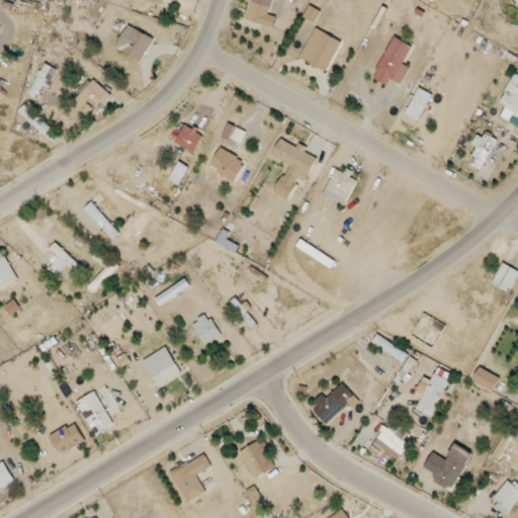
[(142,62),(155,38),(130,24),(116,48),(142,62)]
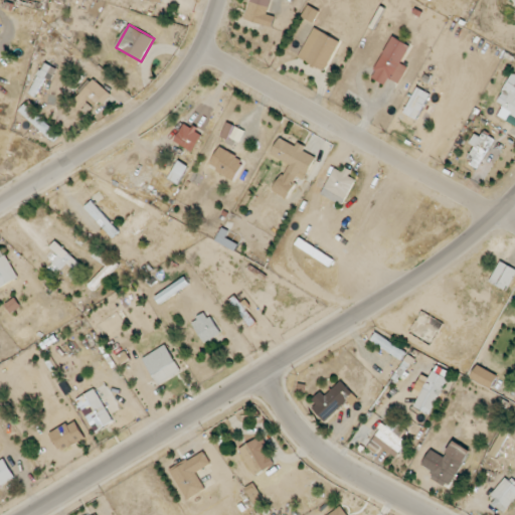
[(327,69),(340,39),(313,28),(300,59),(327,69)]
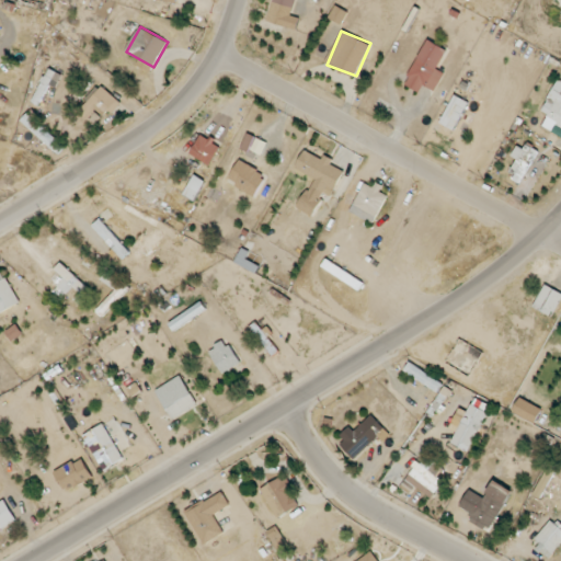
[(405,86),(421,92),(423,86),(436,91),(444,72),(438,70),(447,48),(426,39),(405,86)]
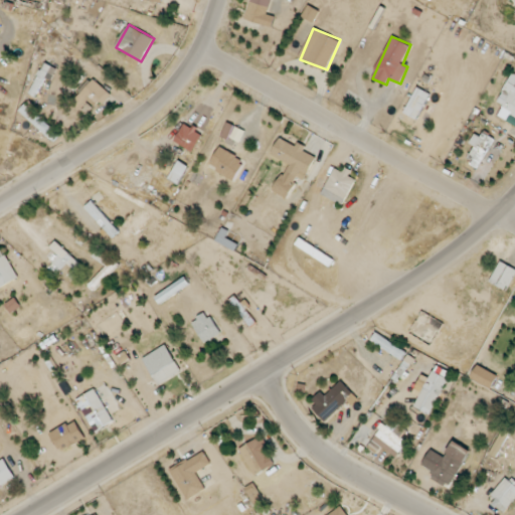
[(514,74),(513,73),(497,102),(503,105),(500,111),(514,119),(514,74)]
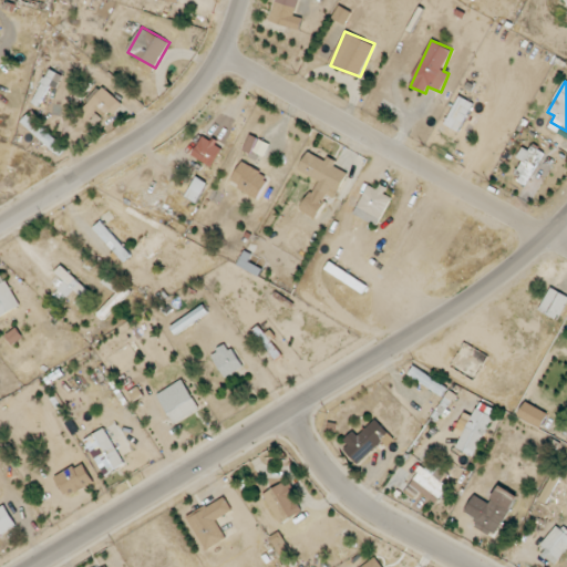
[(119,101),(101,86),(79,112),(96,126),(119,101)]
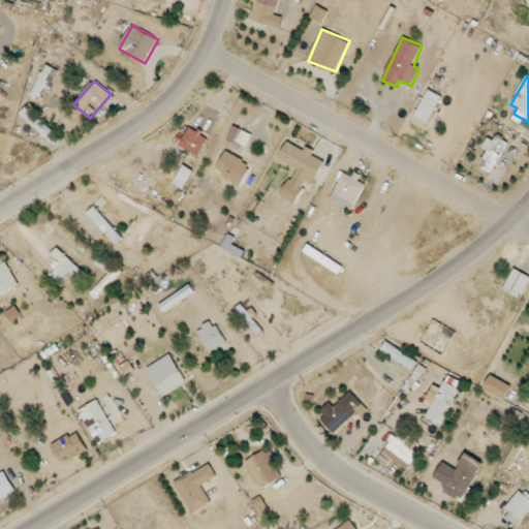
[(441,95),(426,90),(416,118),(431,123),(441,95)]
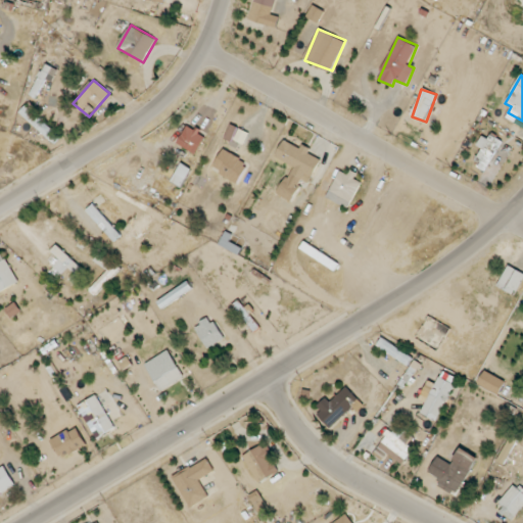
[(56,141),(61,135),(26,106),(19,113),(56,141)]
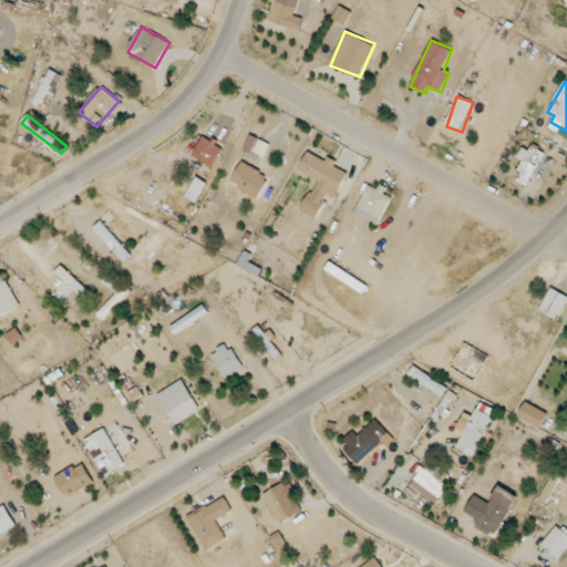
[(212,167),(224,146),(204,135),(192,155),(212,167)]
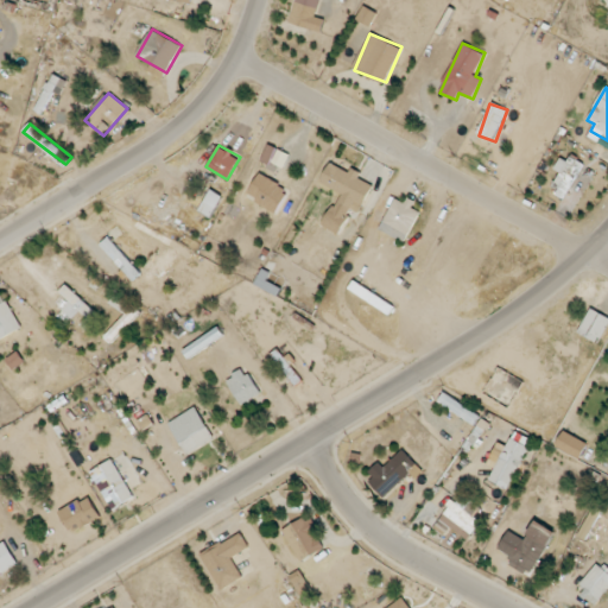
[(290,153),(268,145),(263,159),(284,168),(290,153)]
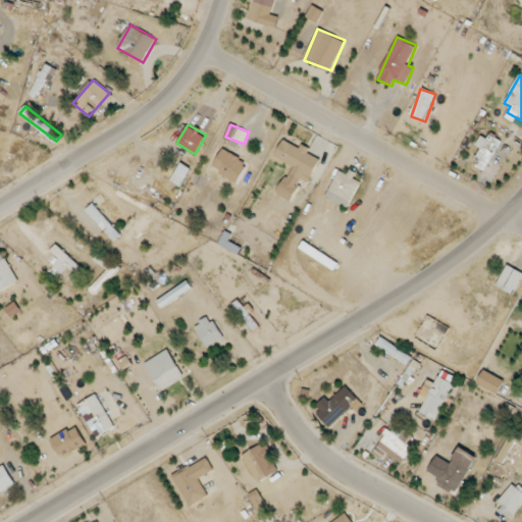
[(481,148),(476,158),(480,159),(476,168),(485,172),(499,141),(481,134),(476,146),(481,148)]
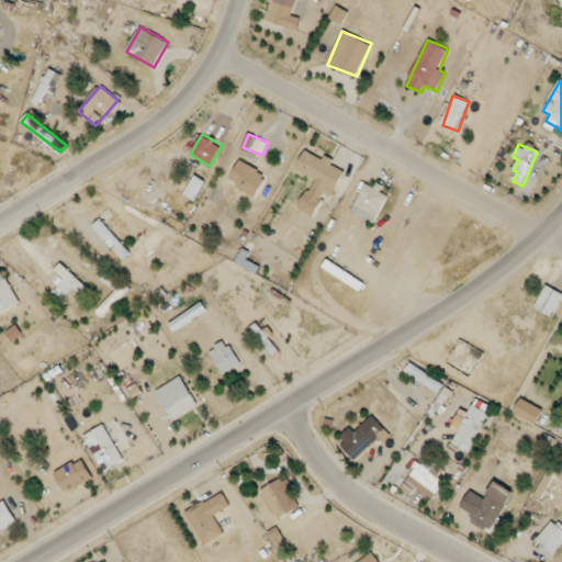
[(300,209),(314,215),(326,193),(333,197),(346,170),(333,165),(334,163),(306,148),(296,168),(315,178),(300,209)]
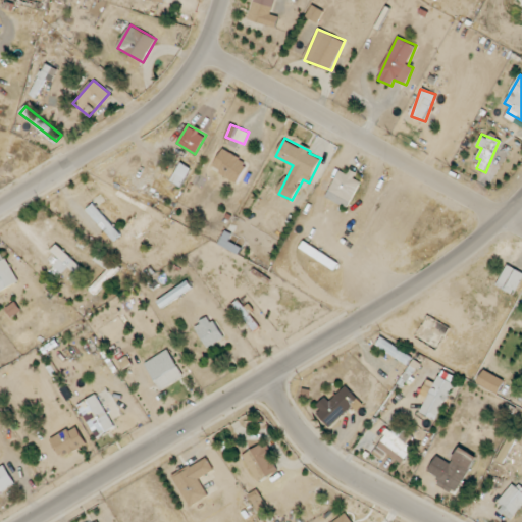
[(213,169),(241,180),(248,161),(221,150),(213,169)]
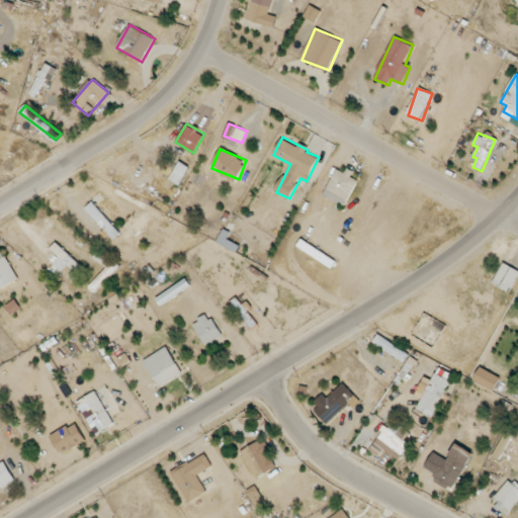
[(351,177),(352,173),(336,167),(325,197),(347,205),(357,179),(351,177)]
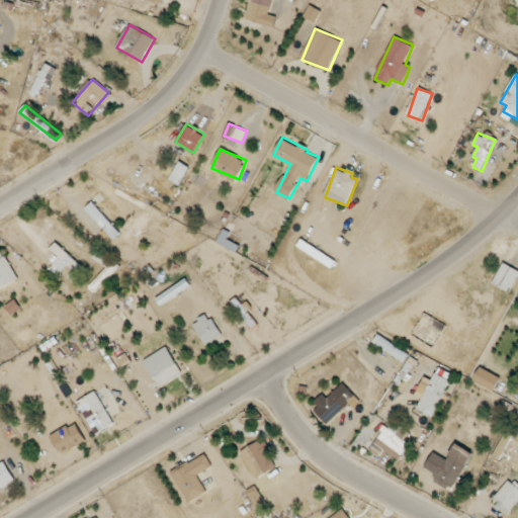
[(87,206),(112,240),(119,234),(95,200),(87,206)]
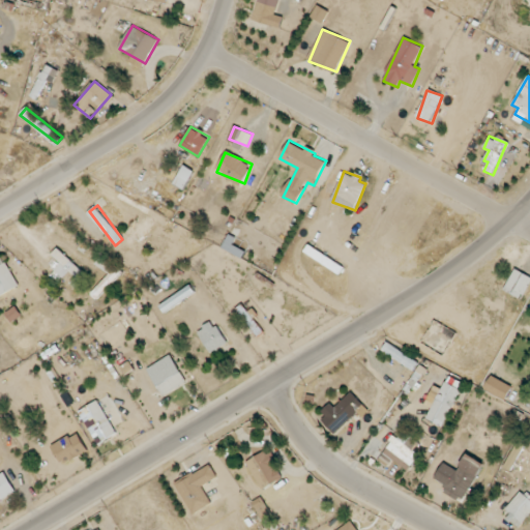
[(504,291),(523,299),(529,281),(529,275),(513,269),(504,291)]
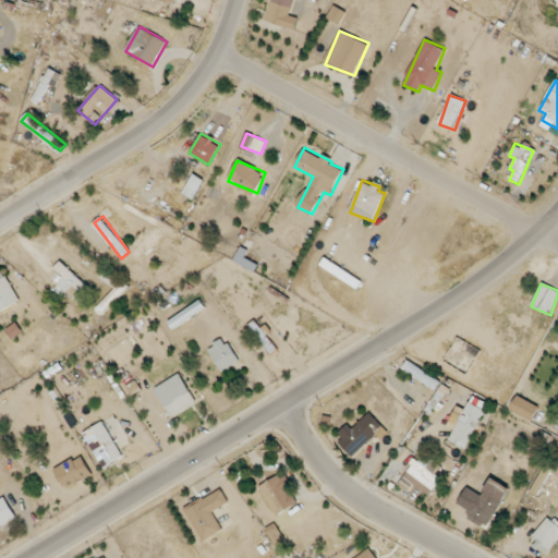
[(209,347),(220,372),(238,363),(227,338),(209,347)]
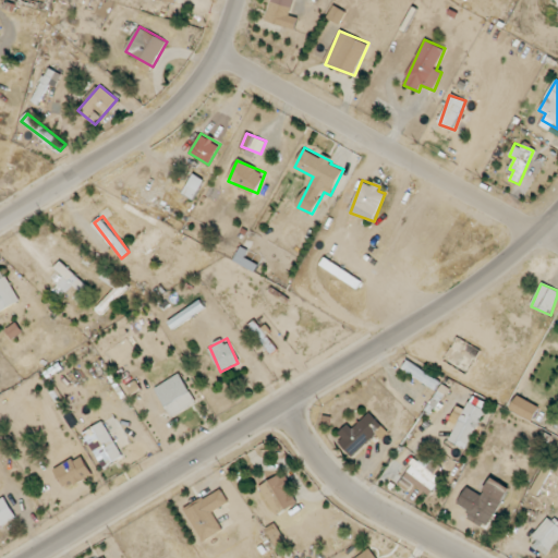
[(172,416),(197,402),(182,376),(170,383),(173,388),(160,396),(172,416)]
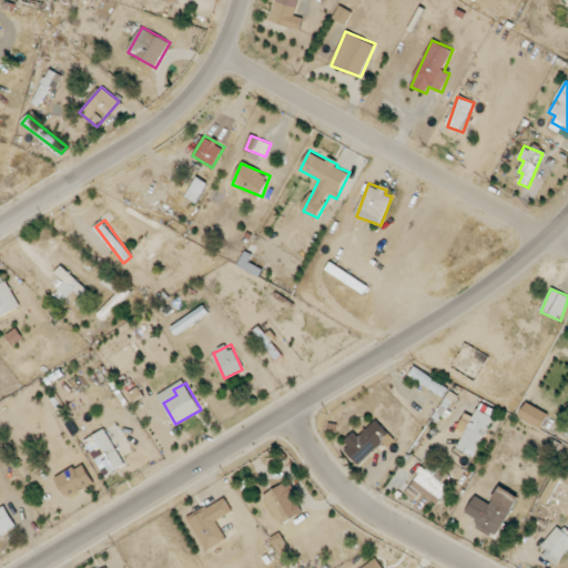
[(549,415),(526,402),(518,417),(541,429),(549,415)]
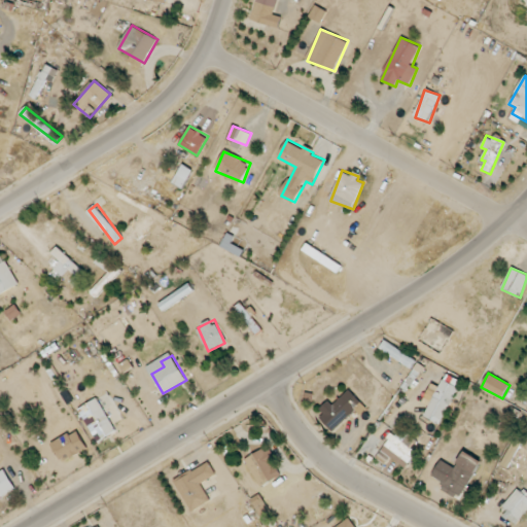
[(362,403),(349,389),(332,405),(328,400),(317,411),(335,430),(362,403)]
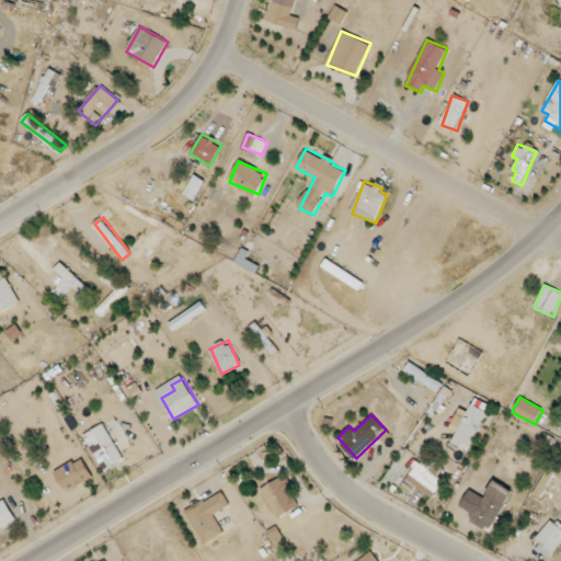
[(102,470),(123,461),(105,424),(84,433),(102,470)]
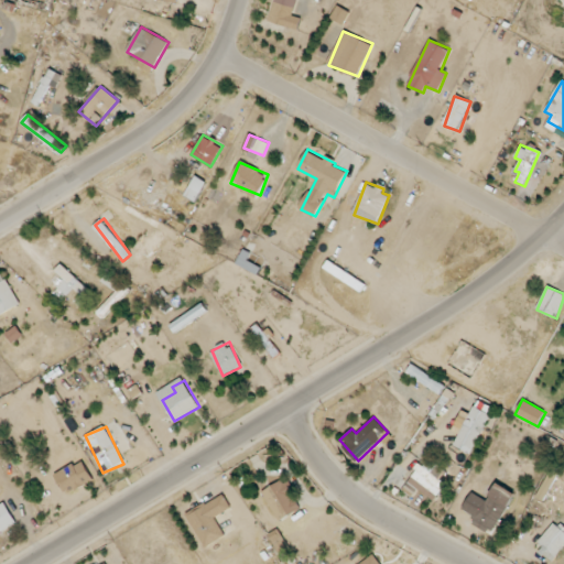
[(55,475),(66,495),(94,479),(82,459),(55,475)]
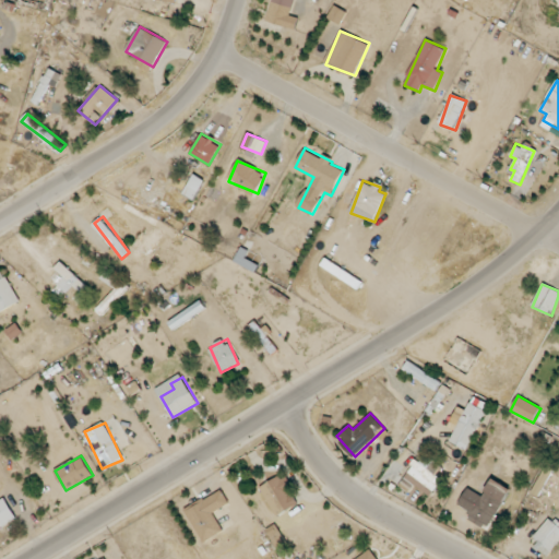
[(437,470),(416,459),(404,478),(432,495),(442,477),(435,473),(437,470)]
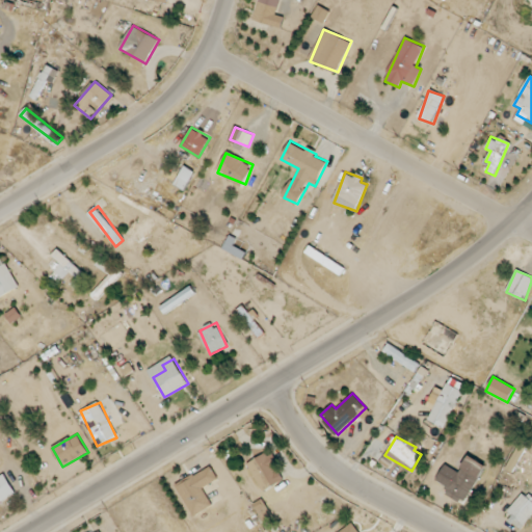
[(526,446),(517,443),(507,470),(514,473),(526,446)]
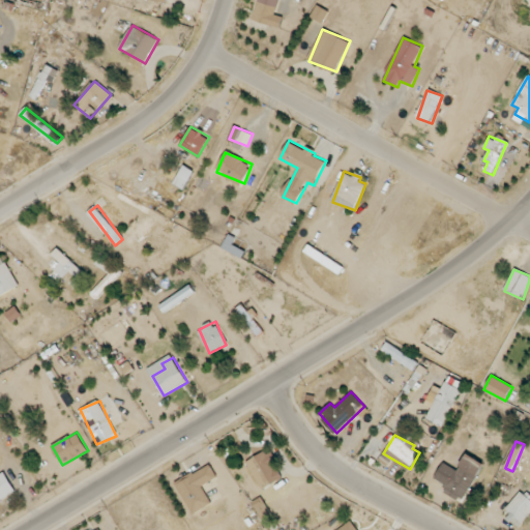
[(247,460),(261,489),(282,479),(268,450),(247,460)]
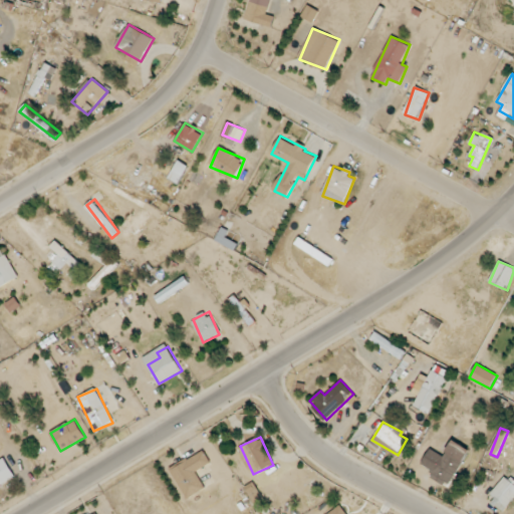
[(436,472),(451,481),(469,450),(454,441),(436,472)]
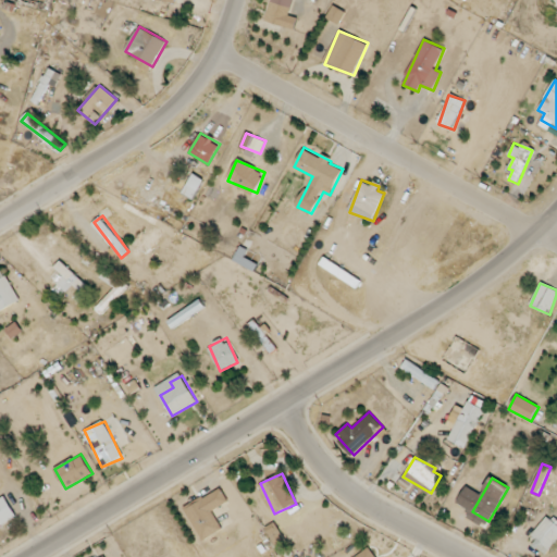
[(185,508),(203,541),(223,529),(212,510),(229,502),(221,487),(185,508)]
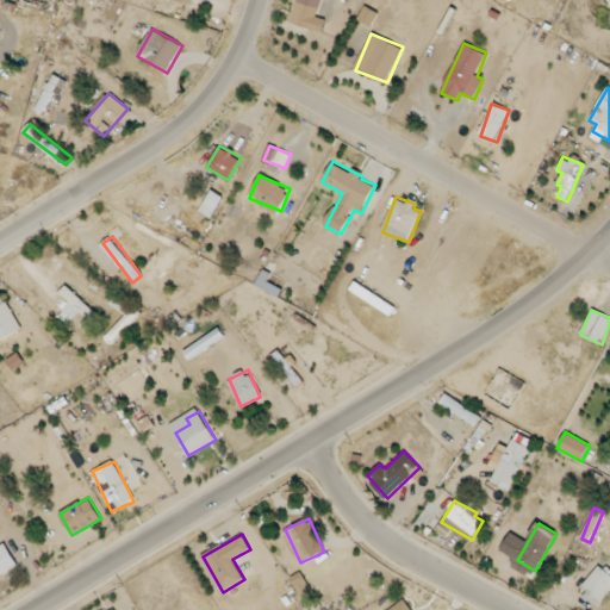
[(0,546),(0,576),(20,564),(6,542),(0,546)]
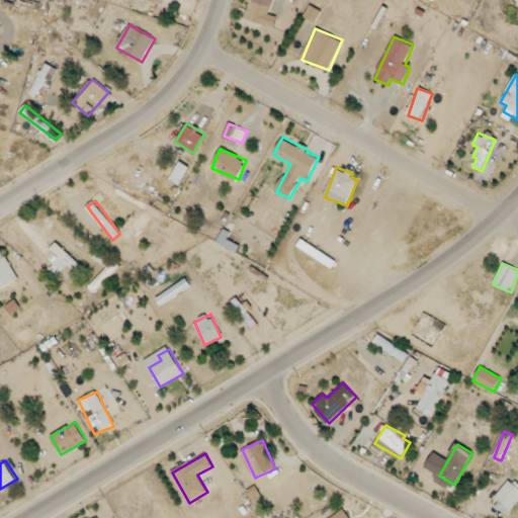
[(508,514),(517,501),(517,487),(508,480),(492,502),(508,514)]
